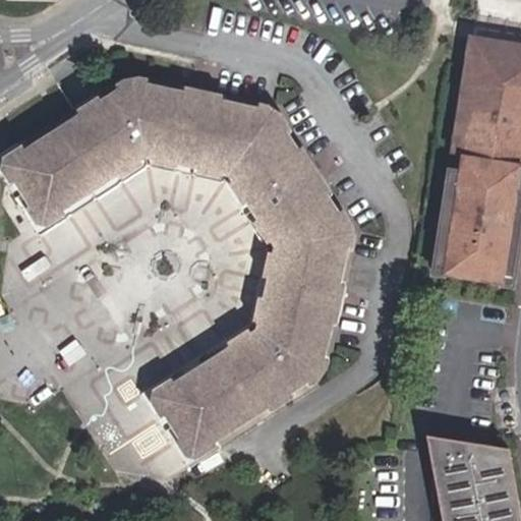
[(504,272),(513,273),(520,223),(520,190),(517,190),(520,162),(520,43),(494,39),(491,47),(467,43),(453,133),(463,135),(455,180),(446,178),(432,259),(441,262),(440,270),(503,280),(504,272)]
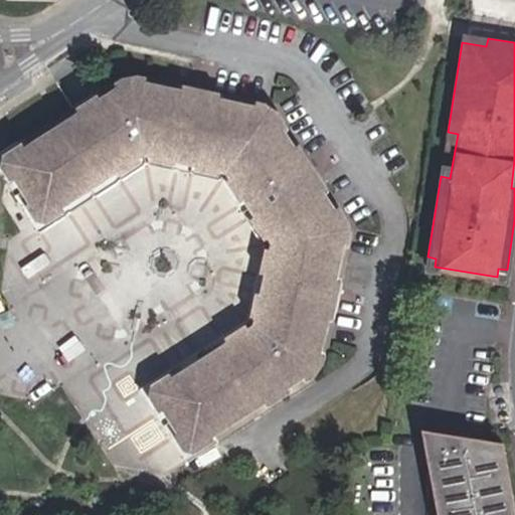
[(267,113),(128,82),(37,140),(4,161),(3,167),(30,208),(47,212),(143,153),(224,170),(272,242),(251,326),(151,393),(187,450),(222,426),(226,423),(311,369),(341,230),(267,113)]
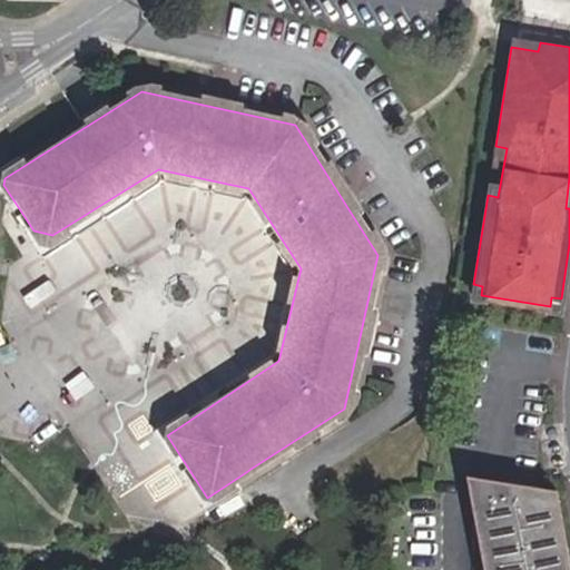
[(0,203),(3,208),(18,229),(38,262),(75,237),(150,189),(159,184),(241,202),(285,275),(267,354),(148,432),(203,518),(238,495),(255,485),(246,472),(207,498),(167,435),(278,361),(301,268),(248,188),(158,169),(52,235),(33,231),(3,185),(5,178),(41,155),(32,143),(0,164),(0,203)]
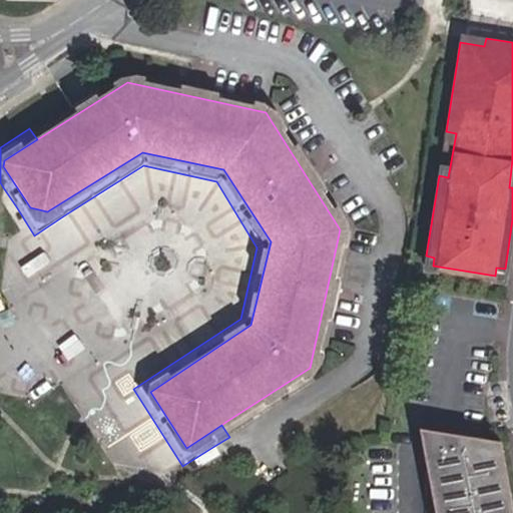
[(424,265),(433,266),(434,258),(426,255),(424,265)]
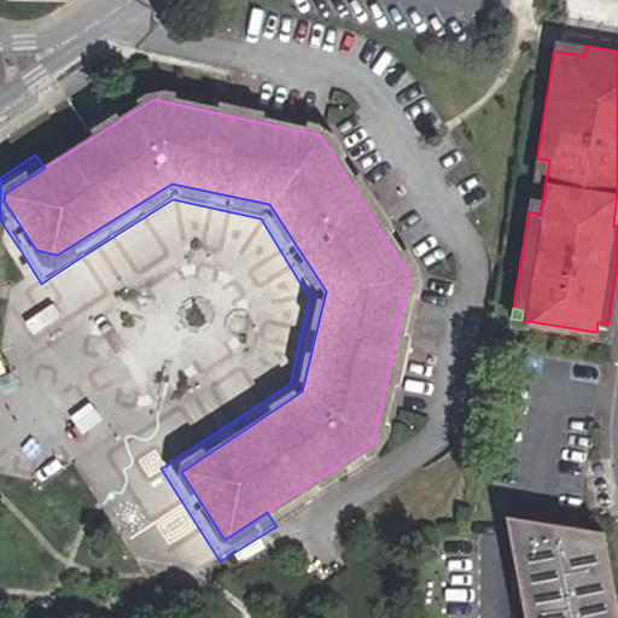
[(596,332),(607,334),(608,324),(598,322),(596,332)]
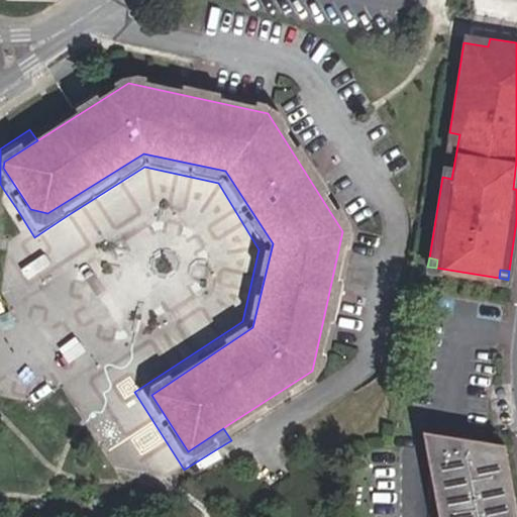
[(515,516),(503,441),(423,430),(437,516),(515,516)]
